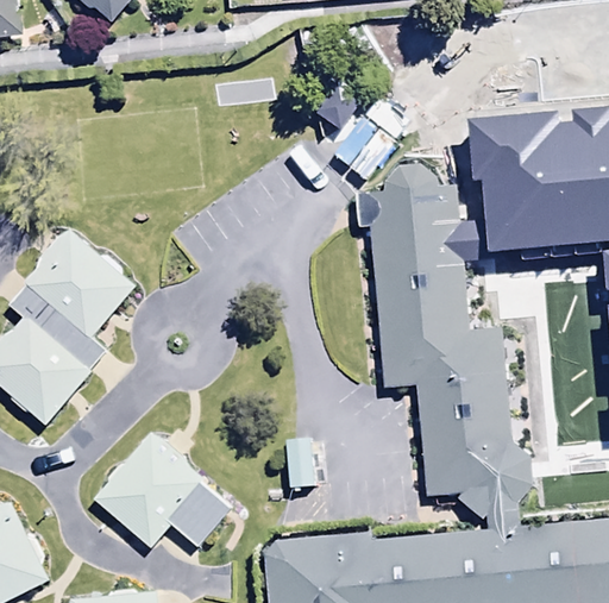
[(0,0),(0,38),(14,38),(11,0),(0,0)]
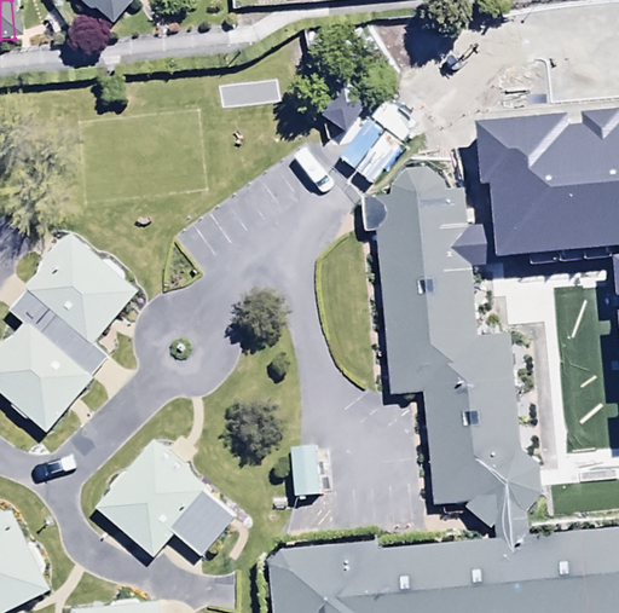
[(81,0),(93,11),(97,7),(110,19),(128,0),(81,0)]
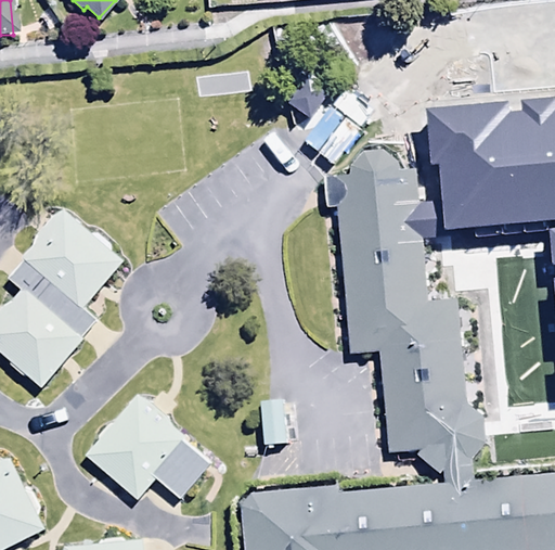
[(390,448),(436,445),(438,480),(241,496),(245,549),(554,549),(554,146),(469,154),(475,225),(481,225),(486,279),(503,278),(514,408),(554,404),(554,468),(473,475),(457,296),(424,299),(413,166),(334,173),(348,349),(382,346),(390,448)]
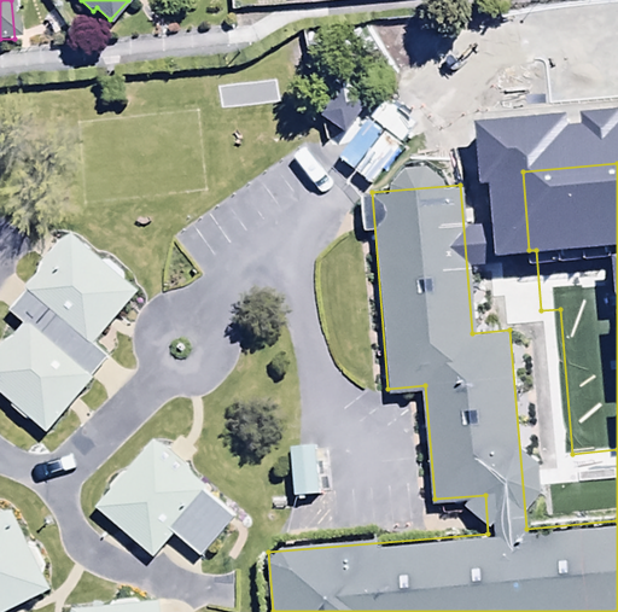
[(46,431),(108,357),(93,344),(138,290),(66,229),(35,264),(41,269),(10,308),(23,319),(0,345),(0,390),(13,402),(7,408),(24,423),(29,417),(46,431)]
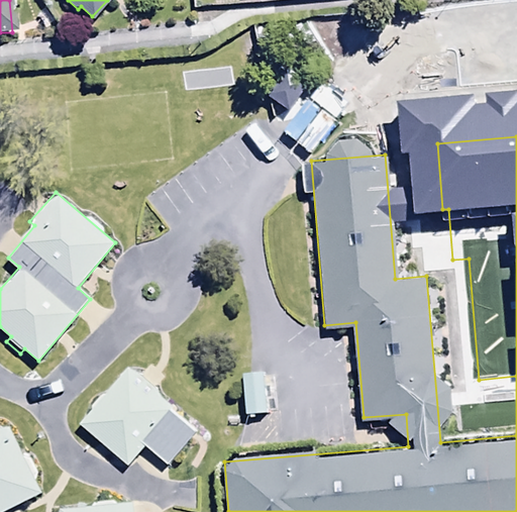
[(125,464),(143,443),(168,465),(198,431),(128,369),(105,394),(103,391),(90,405),(93,408),(80,423),(125,464)]
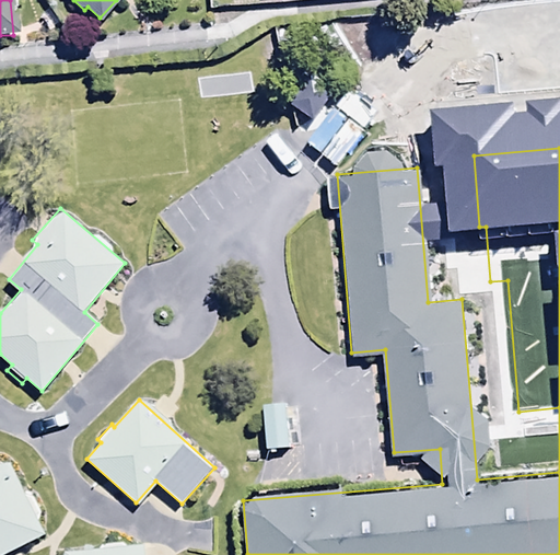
[(0,554),(3,554),(46,533),(37,517),(41,515),(8,461),(0,464),(0,554)]
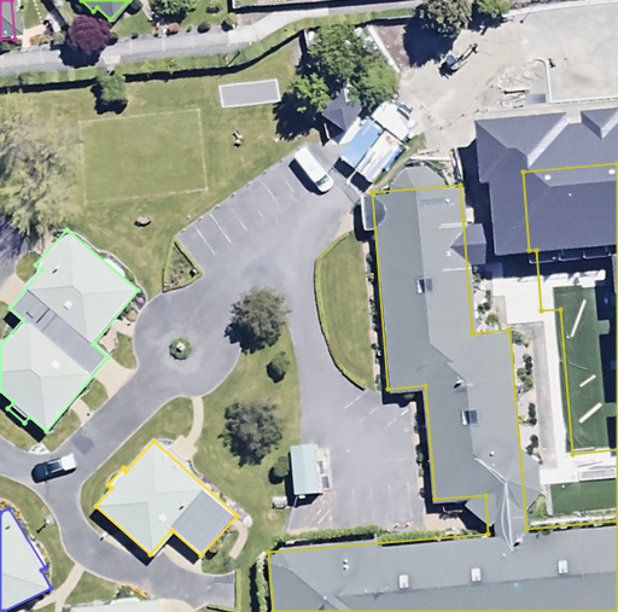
[(188,611),(188,600),(139,604),(139,598),(106,600),(106,605),(70,607),(70,611),(188,611)]
